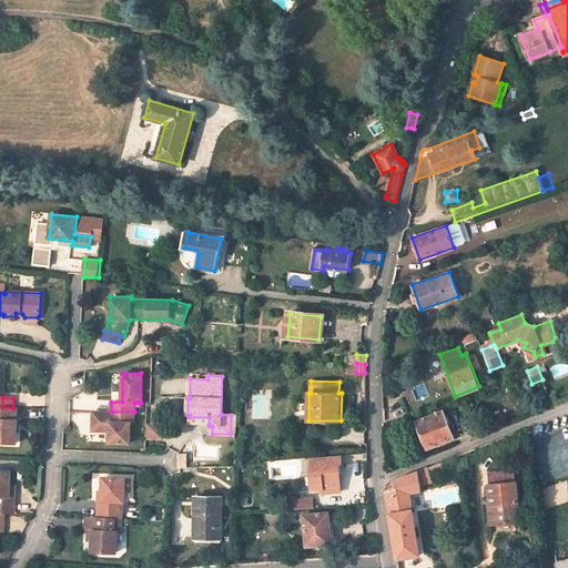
[(0,442),(16,443),(17,408),(13,408),(2,407),(0,407),(0,442)]
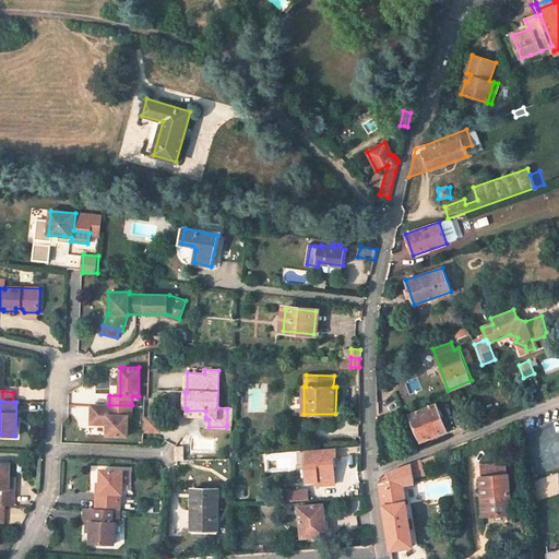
[(436,404),(411,414),(421,439),(447,429),(436,404)]
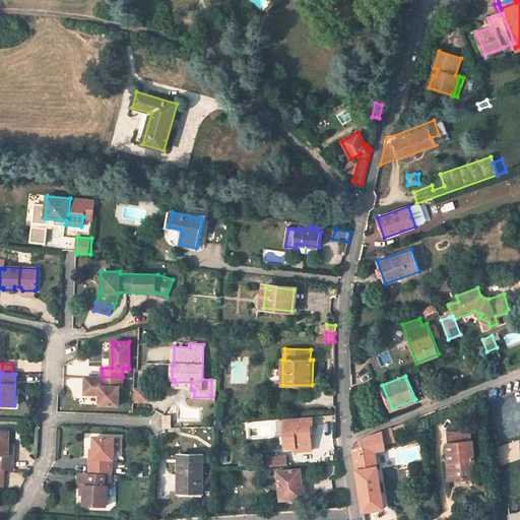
[(123,386),(123,377),(102,377),(86,377),(86,385),(85,385),(85,394),(98,394),(98,392),(101,392),(101,394),(101,404),(120,404),(120,386),(123,386)]
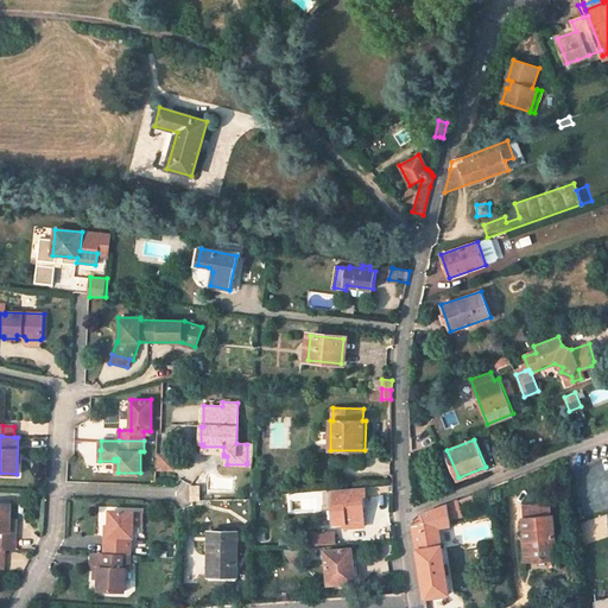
[(512,450),(494,456),(498,463),(514,457),(512,450)]
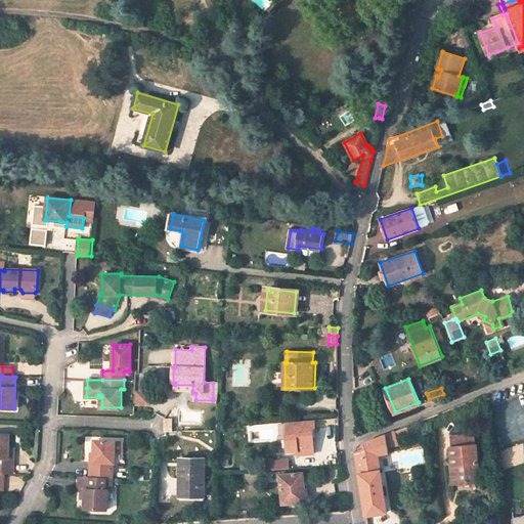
[(136,406),(153,406),(154,392),(137,391),(136,406)]
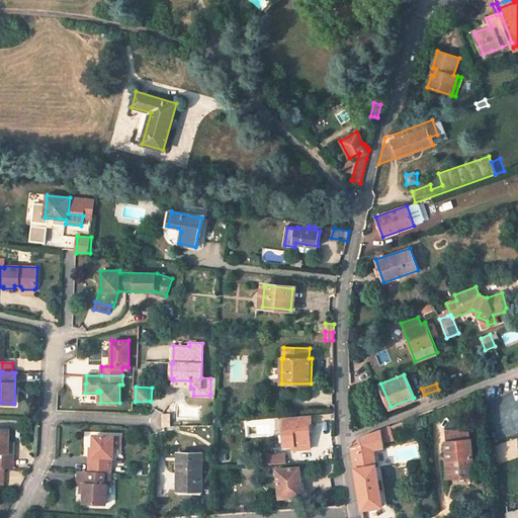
[(438,390),(424,395),(426,402),(441,396),(438,390)]
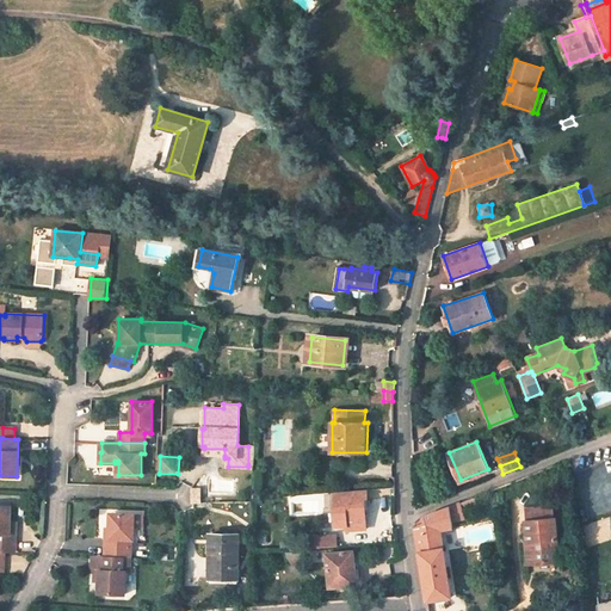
[(368,531),(368,499),(364,499),(364,493),(338,494),(338,529),(346,529),(347,531),(368,531)]
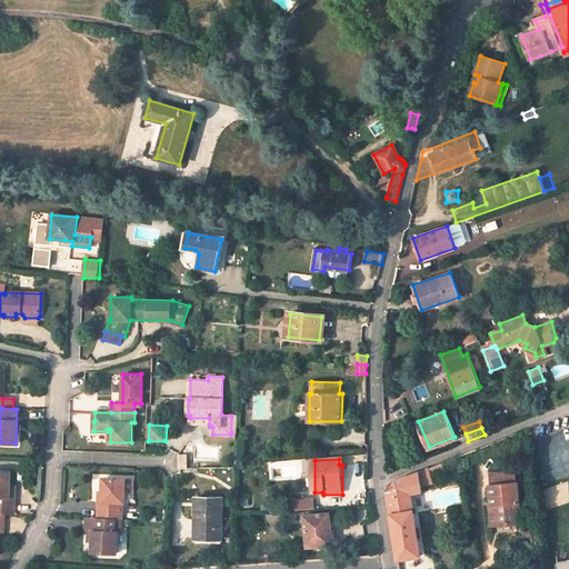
[(431,478),(445,471),(442,461),(429,467),(431,478)]
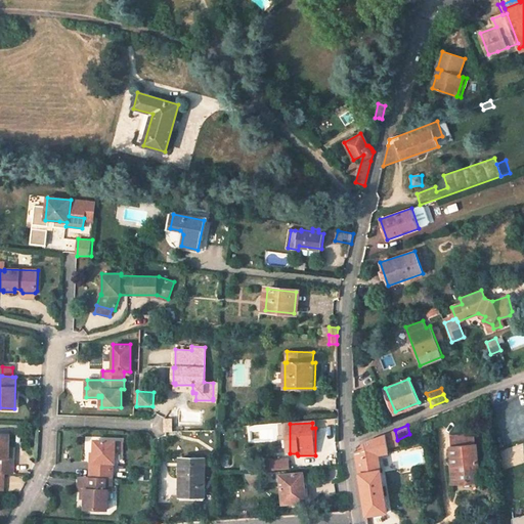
[(387,447),(398,445),(397,440),(395,430),(363,442),(356,453),(366,516),(387,513),(378,454),(388,453),(387,447)]
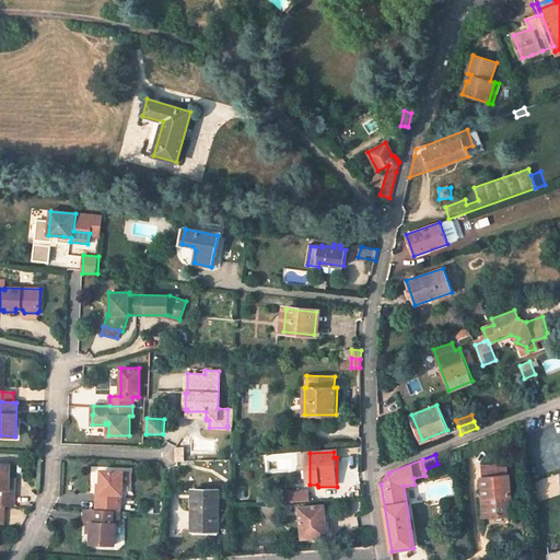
[(15,508),(16,483),(10,483),(10,478),(11,465),(0,464),(0,506),(6,506),(15,508)]
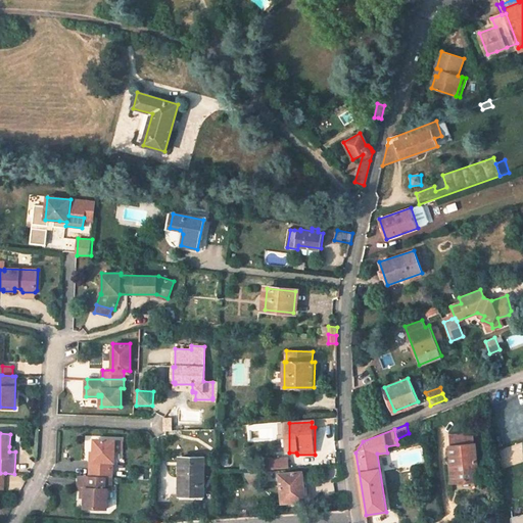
[(91,476),(110,476),(110,462),(114,462),(115,462),(115,449),(115,439),(100,439),(95,444),(94,461),(91,460),(91,476)]
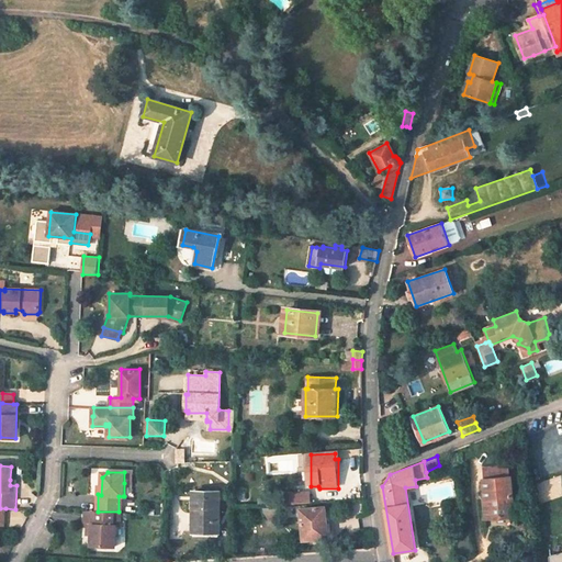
[(491,518),(514,517),(510,476),(483,479),(484,499),(490,499),(491,518)]
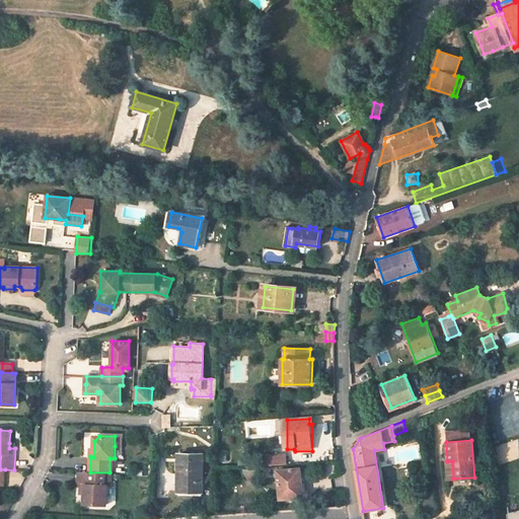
[(203,492),(204,455),(178,455),(178,492),(203,492)]
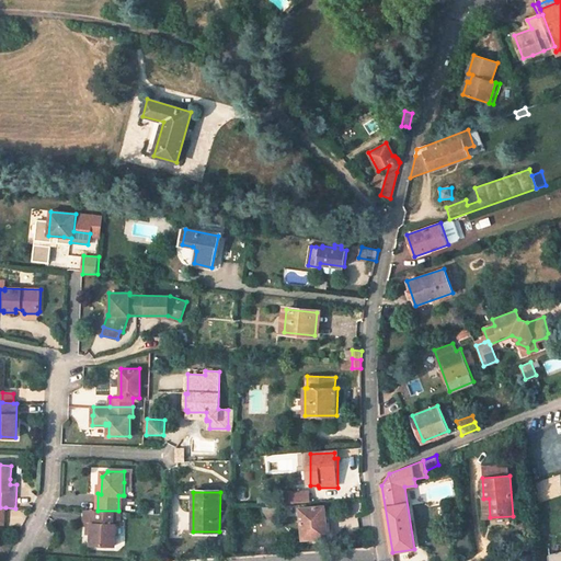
[(310,492),(281,493),(281,503),(310,503),(310,492)]
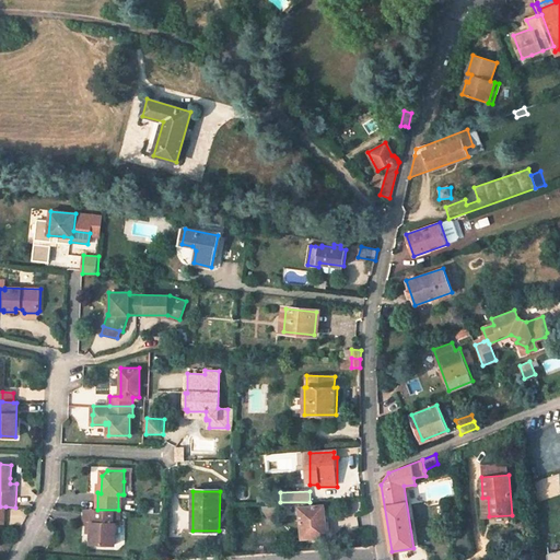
[(264,505),(265,516),(281,514),(280,504),(264,505)]
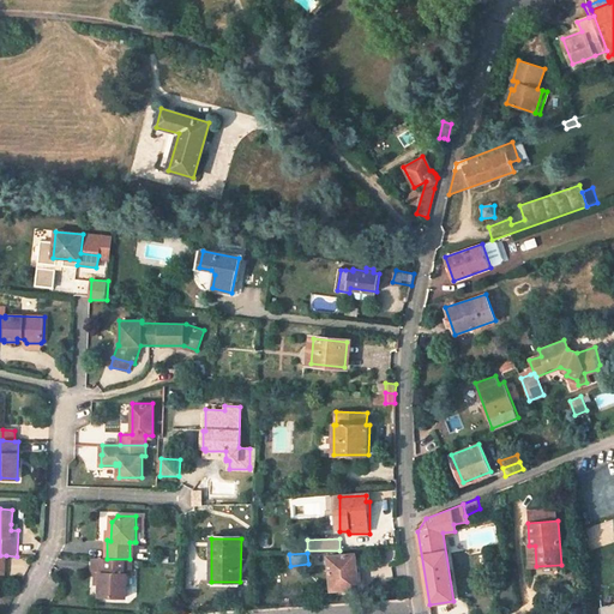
[(356,554),(330,557),(332,591),(360,589),(356,554)]
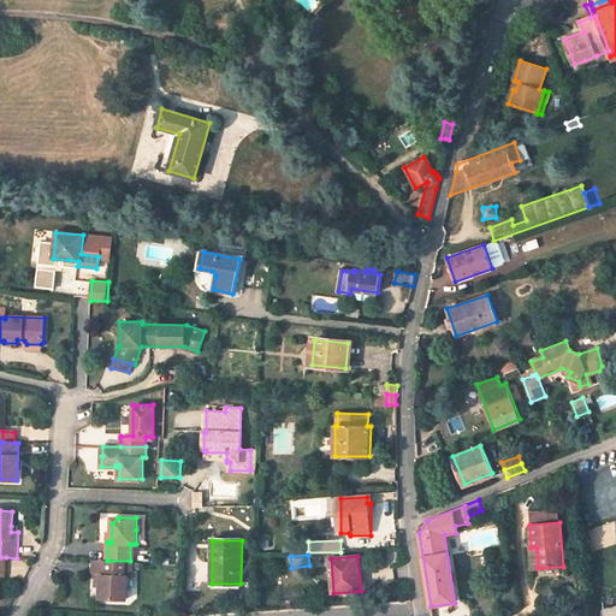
[(107,561),(94,560),(94,575),(98,575),(101,575),(101,586),(101,598),(129,599),(129,576),(134,576),(134,562),(130,561),(107,561)]
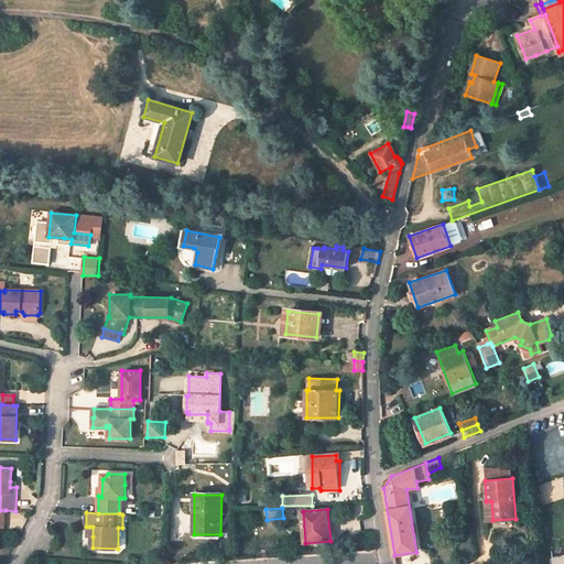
[(563,563),(563,554),(552,557),(552,563),(563,563)]
